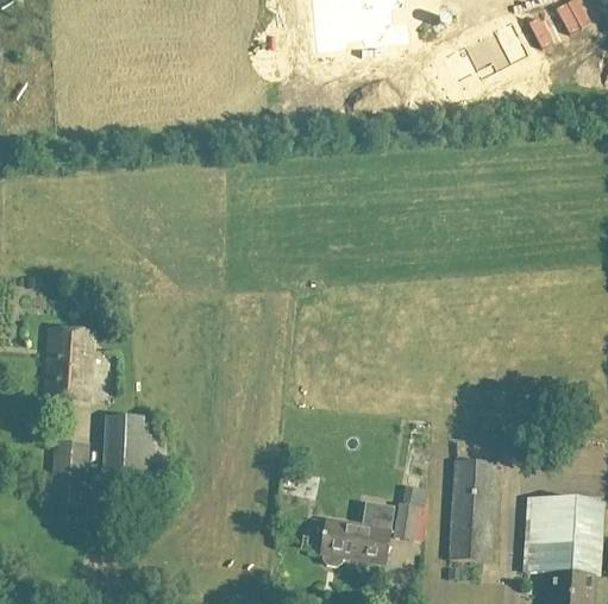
[(309,0),(315,49),(344,46),(345,38),(361,37),(363,44),(408,41),(406,19),(392,20),(389,7),(405,5),(403,0),(309,0)]
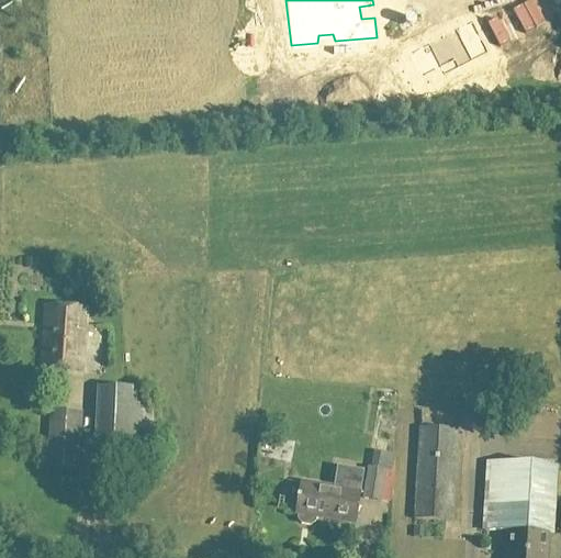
[(471,19),(456,28),(471,57),(486,48),(471,19)]
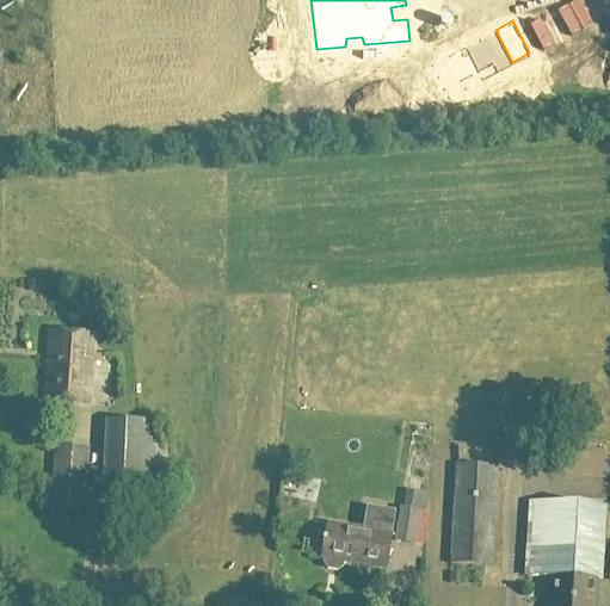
[(467,44),(444,55),(457,80),(478,69),(482,76),(498,69),(493,61),(479,67),(467,44)]
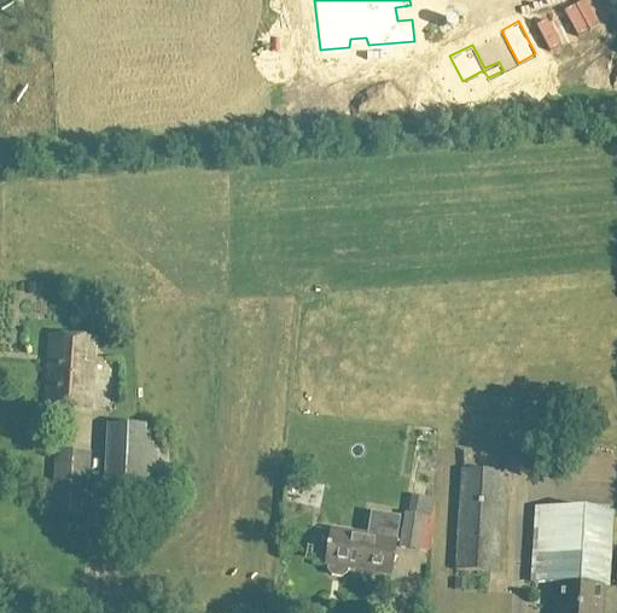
[(95,334),(50,331),(45,401),(89,404),(95,334)]
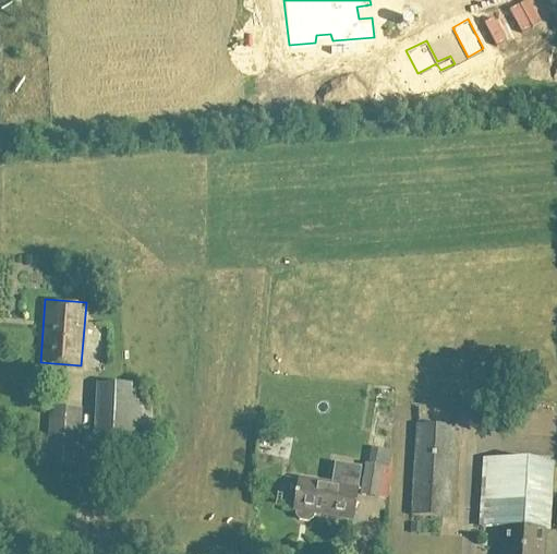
[(153,397),(143,396),(144,384),(98,382),(96,434),(142,436),(149,437),(153,397)]
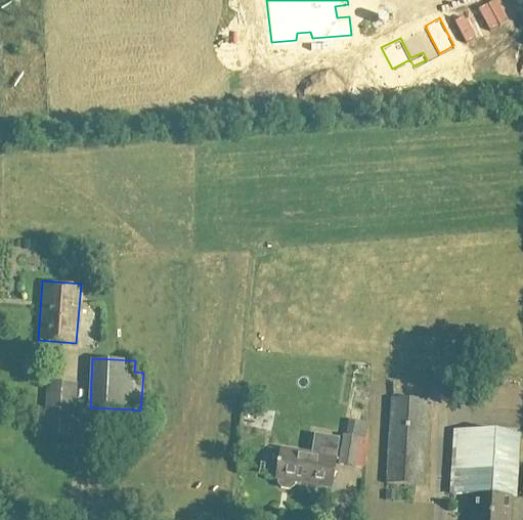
[(46,379),(44,430),(73,432),(75,381),(46,379)]
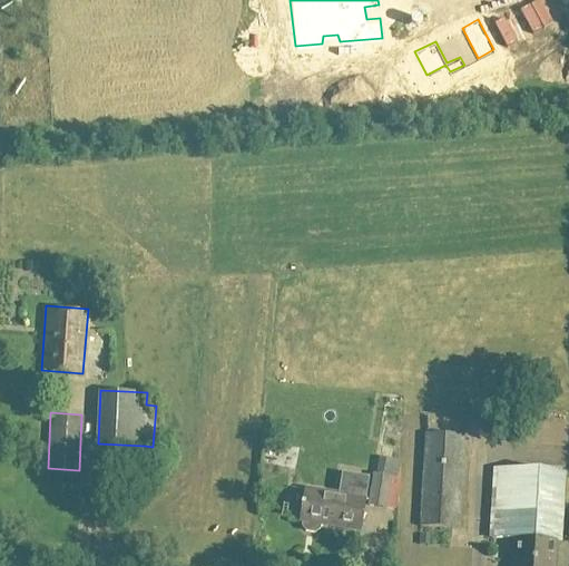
[(464,432),(428,430),(421,524),(458,527),(464,432)]
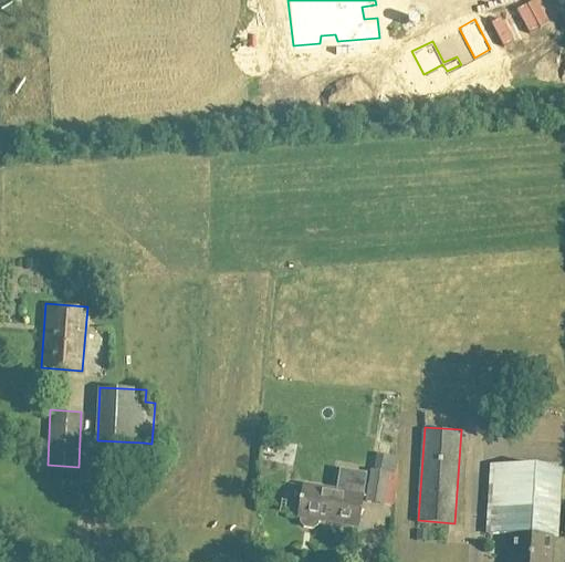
[(391,441),(379,439),(374,468),(372,468),(366,497),(382,500),(387,470),(393,471),(396,455),(389,454),(391,441)]
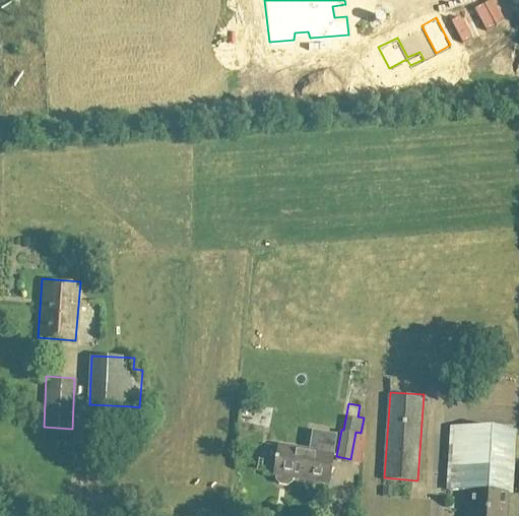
[(475,515),(481,426),(447,424),(443,487),(464,489),(462,515),(475,515)]
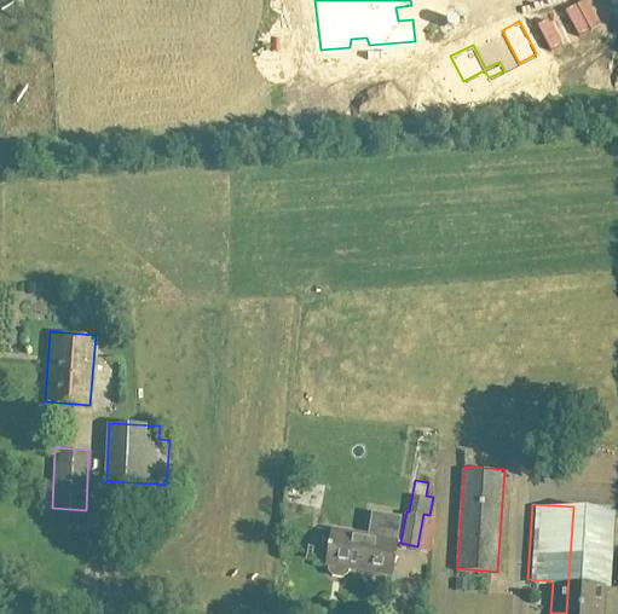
[(573,507),(566,613),(604,613),(606,584),(611,585),(616,509),(573,507)]
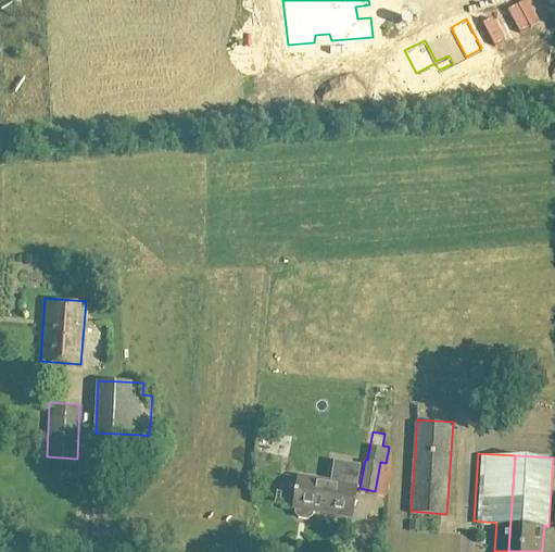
[(392,456),(393,487),(403,487),(402,456),(392,456)]
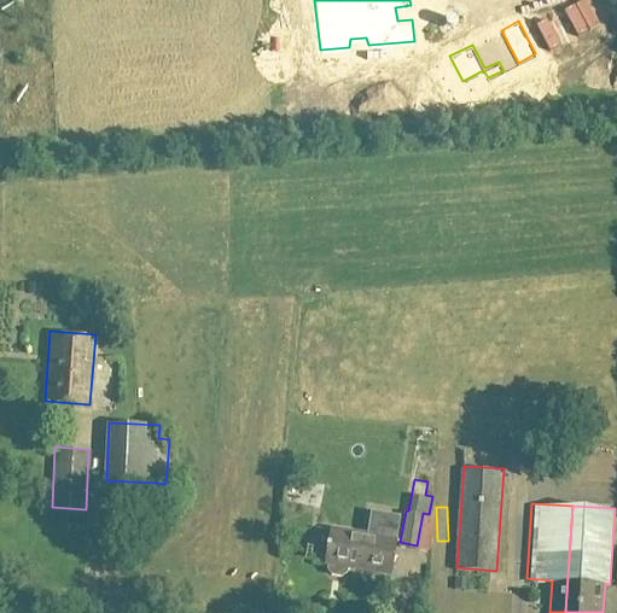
[(394,537),(399,514),(376,511),(372,533),(330,526),(325,560),(327,560),(326,566),(330,571),(341,573),(345,570),(347,564),(389,571),(395,537),(394,537)]
